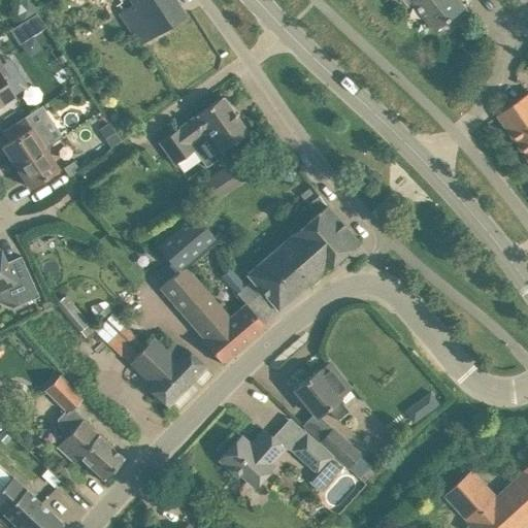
[(130,0),(134,4),(120,13),(140,44),(154,35),(186,14),(175,0),(130,0)]
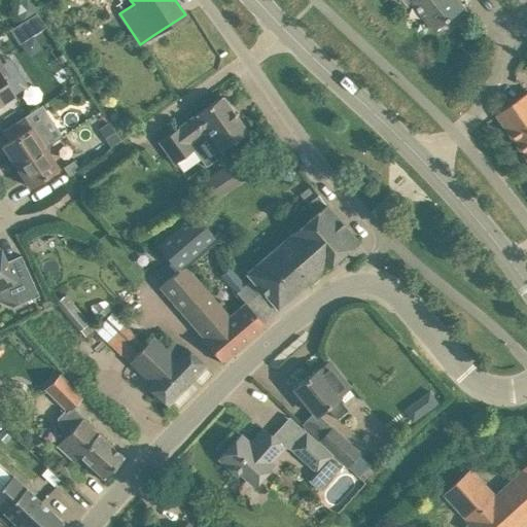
[(459,0),(409,0),(412,3),(413,2),(435,30),(465,7),(459,0)]
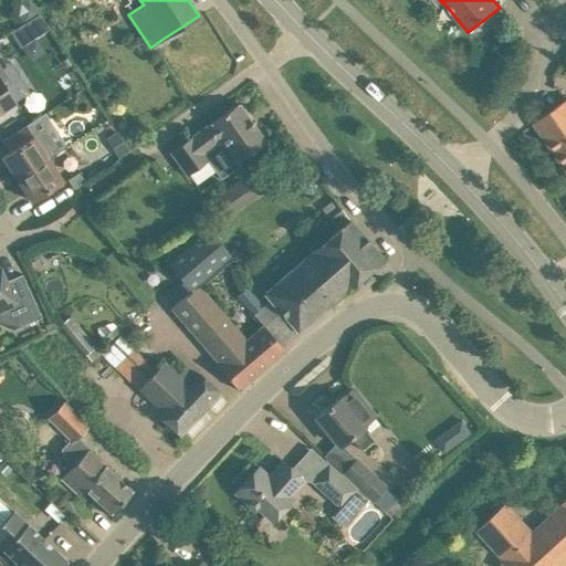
[(23,24),(11,32),(21,46),(49,29),(39,14),(23,24)]
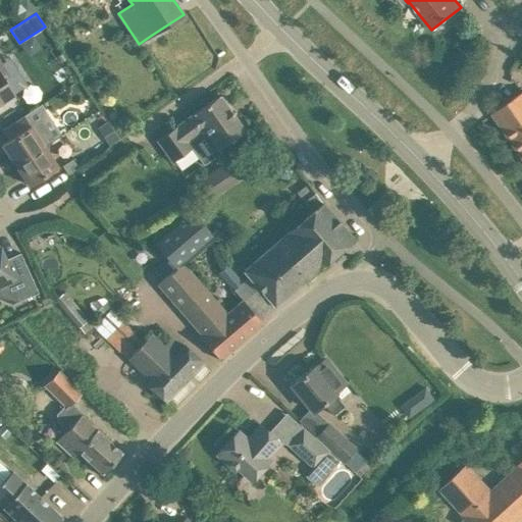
[(9,58),(1,63),(0,61),(0,104),(14,95),(14,94),(28,85),(9,58)]
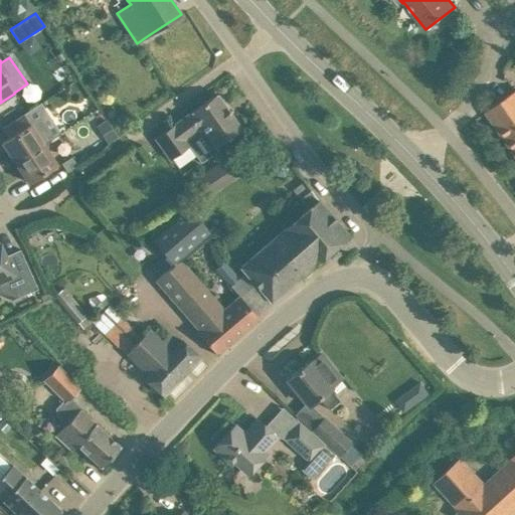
[(514,91),(486,112),(514,154),(514,91)]
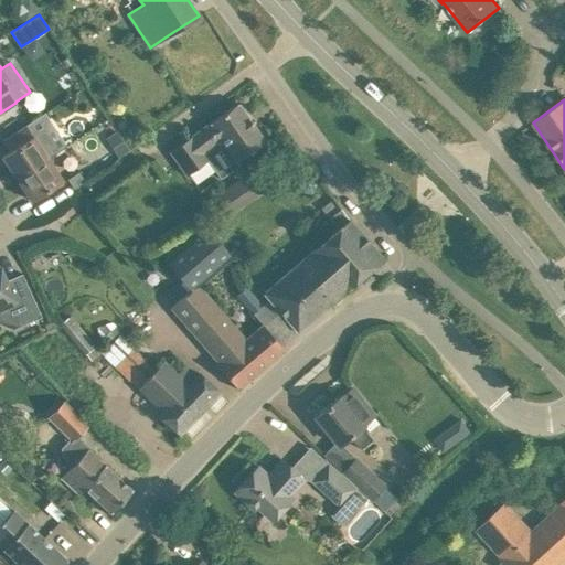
[(170,151),(187,174),(208,160),(221,179),(240,166),(237,161),(265,141),(237,103),(170,151)]
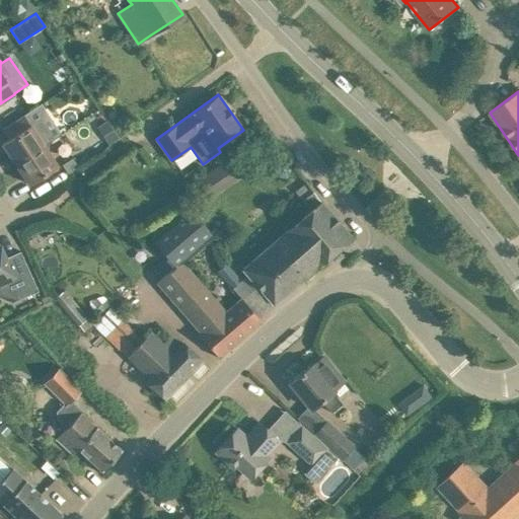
[(44,145),(61,134),(61,133),(60,133),(54,124),(42,122),(32,128),(23,115),(2,129),(8,139),(2,143),(15,164),(44,145)]
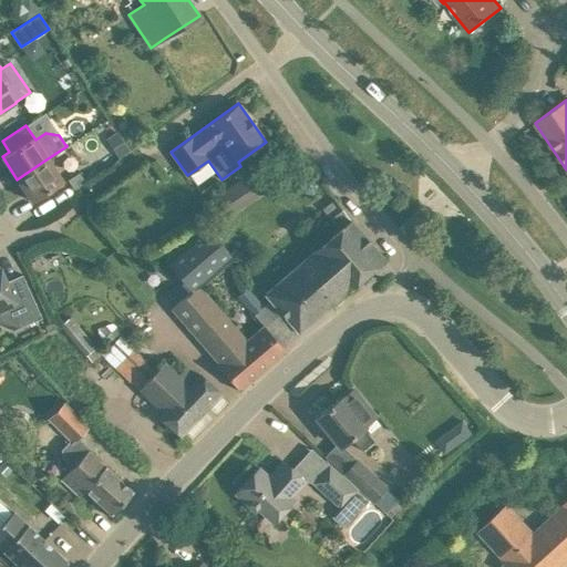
[(119,157),(130,151),(117,132),(106,138),(119,157)]
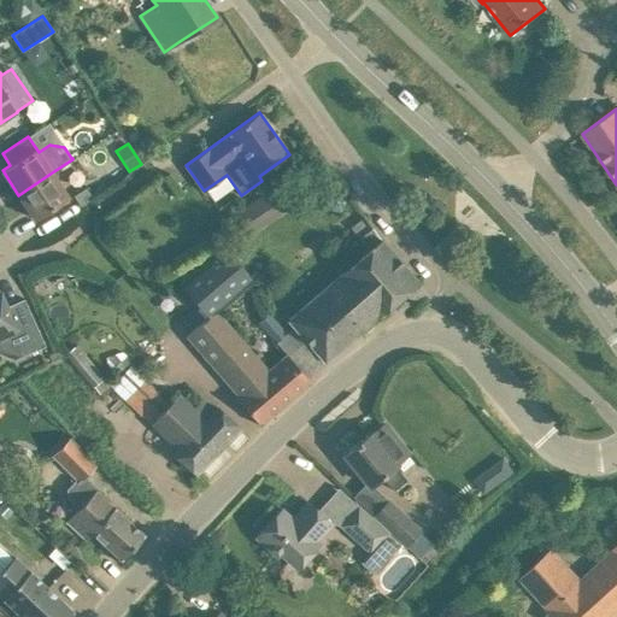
[(18,195),(35,219),(68,198),(52,172),(18,195)]
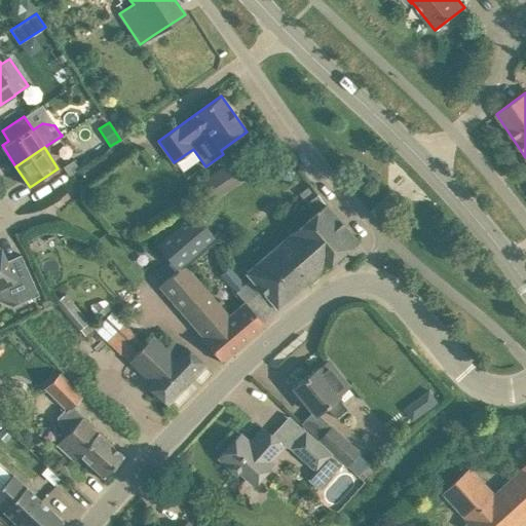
[(241,153),(196,183),(209,202),(255,173),(241,153)]
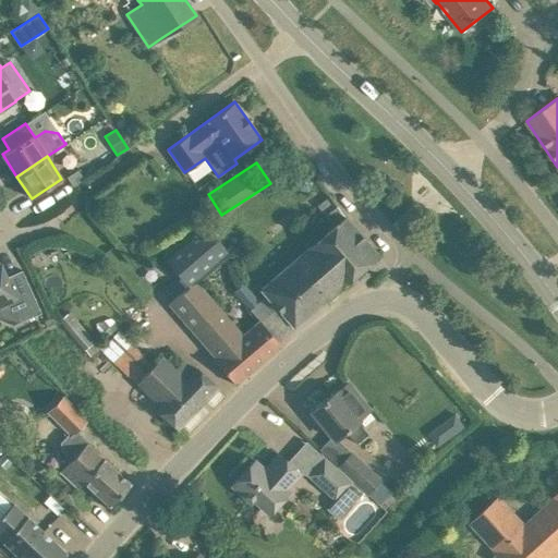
[(79,170),(67,177),(73,186),(84,179),(79,170)]
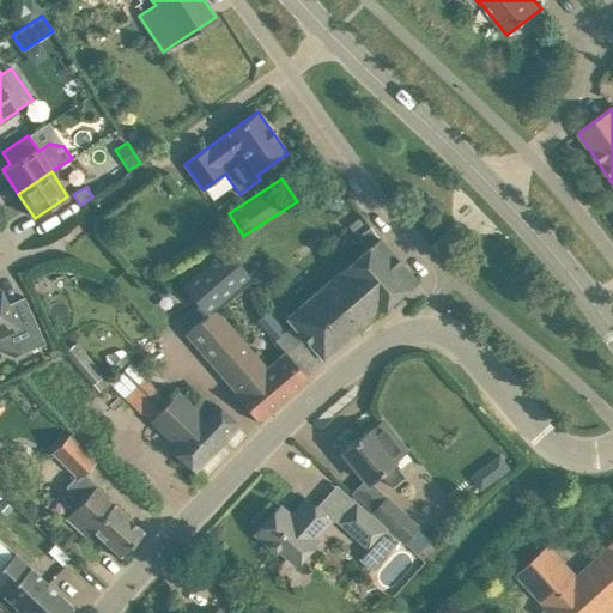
[(340,192),(332,190),(326,195),(325,202),(329,210),(337,211),(344,206),(345,198),(340,192)]
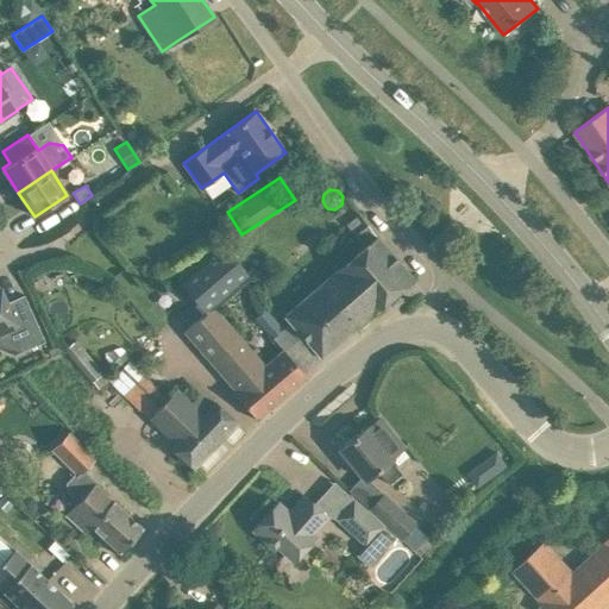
[(364,246),(319,286),(356,327),(413,277),(376,236),(360,214),(346,225),(364,246)]
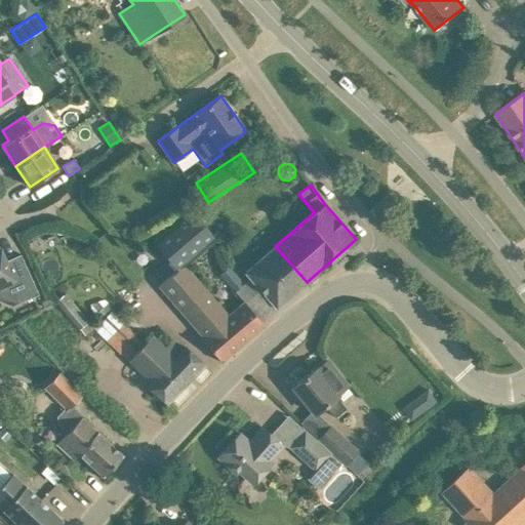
[(177,270),(159,285),(203,336),(201,337),(223,363),(265,326),(243,301),(228,315),(185,265),(215,239),(191,209),(153,241),(177,270)]
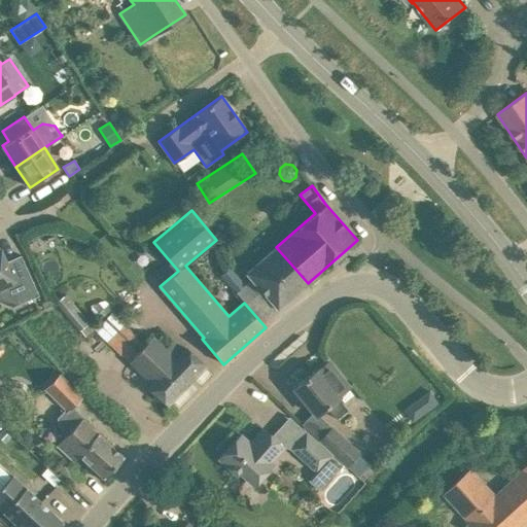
[(220,275),(244,303),(261,322),(308,283),(276,247),(245,273),(247,275),(240,281),(229,268),(220,275)]
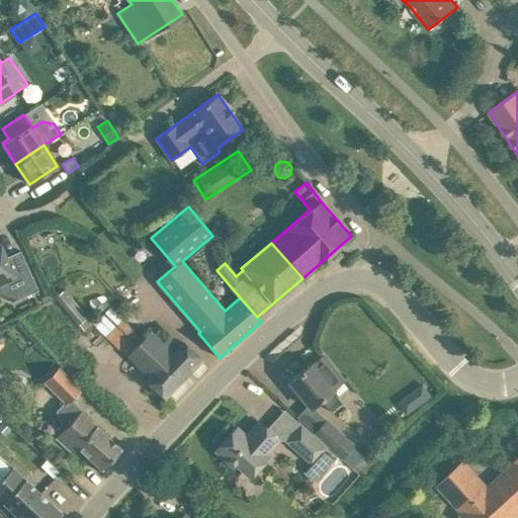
[(0,246),(0,282),(14,276),(23,296),(38,290),(20,251),(5,257),(0,246)]
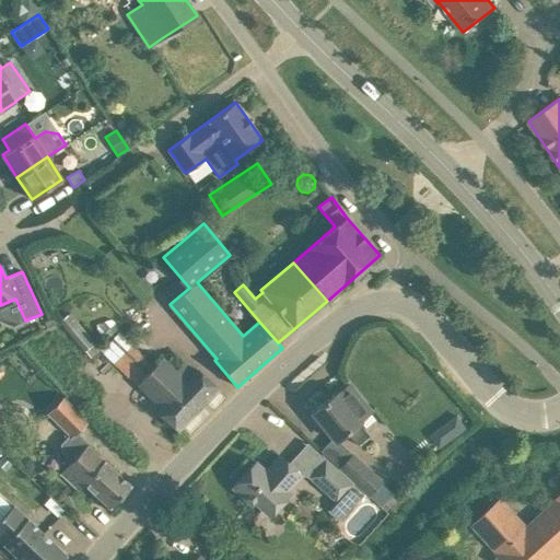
[(59,322),(83,352),(84,350),(90,358),(100,350),(93,343),(95,342),(71,312),(59,322)]
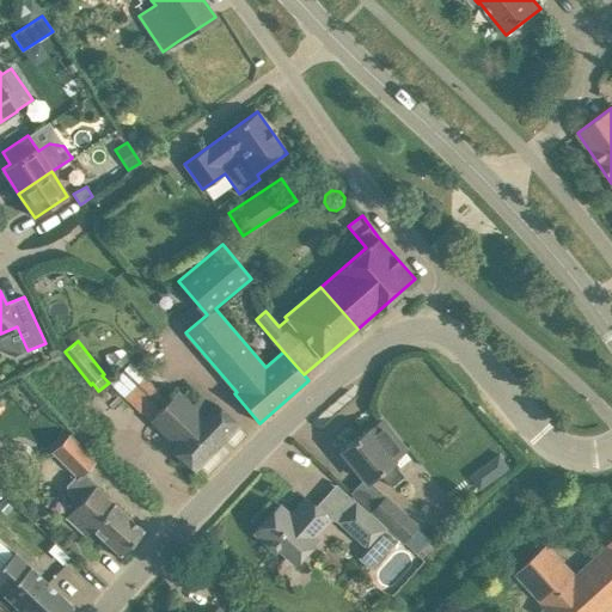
[(106,363),(111,367),(126,352),(122,348),(105,354),(106,363)]
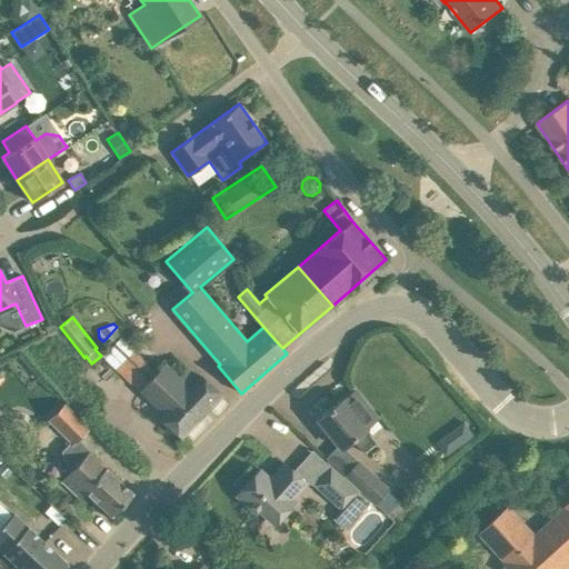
[(101,355),(139,391),(156,372),(117,338),(101,355)]
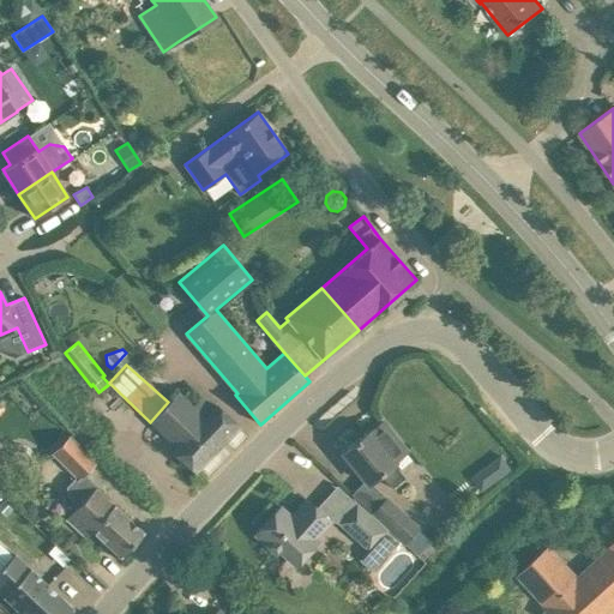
[(154,425),(145,434),(156,445),(166,437),(176,446),(173,451),(196,471),(239,427),(216,405),(214,409),(202,397),(193,405),(178,391),(168,402),(150,422),(154,425)]
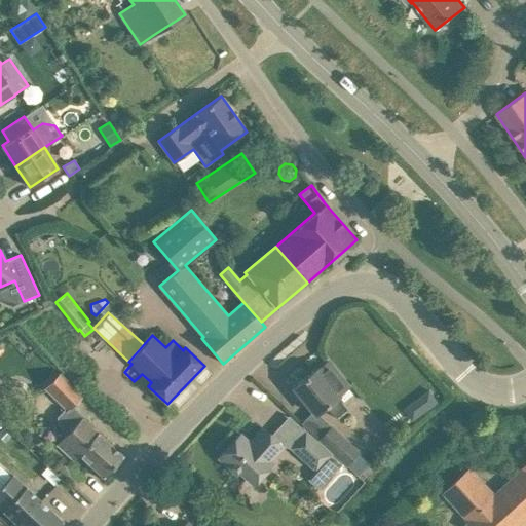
[(293,387),(315,415),(326,406),(336,418),(346,409),(337,398),(338,397),(337,396),(348,386),(328,361),(316,370),(315,369),(293,387)]
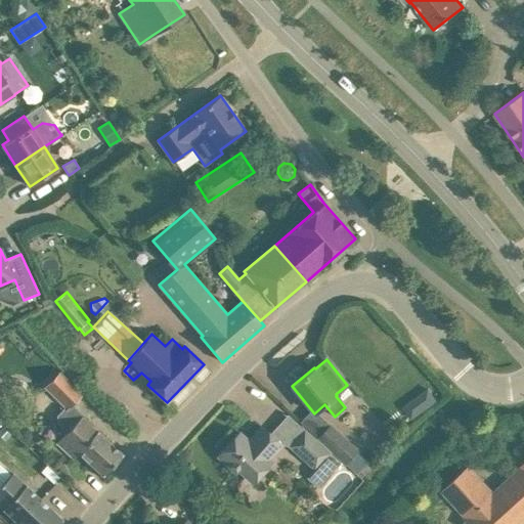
[(64,407),(67,409),(72,403),(82,393),(60,372),(45,388),(64,407)]
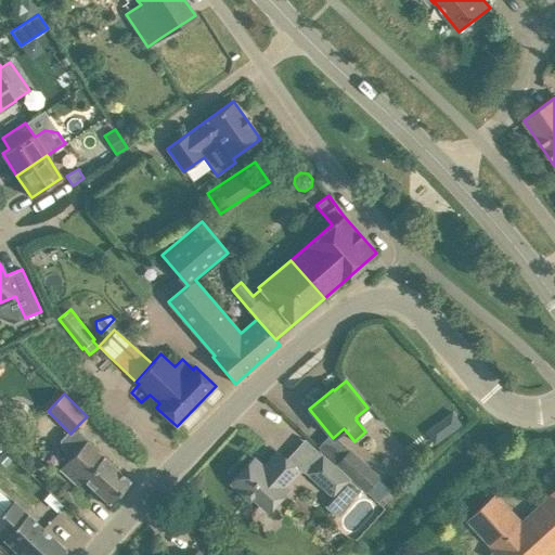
[(447,416),(446,424),(451,431),(451,433),(462,424),(453,411),(447,416)]
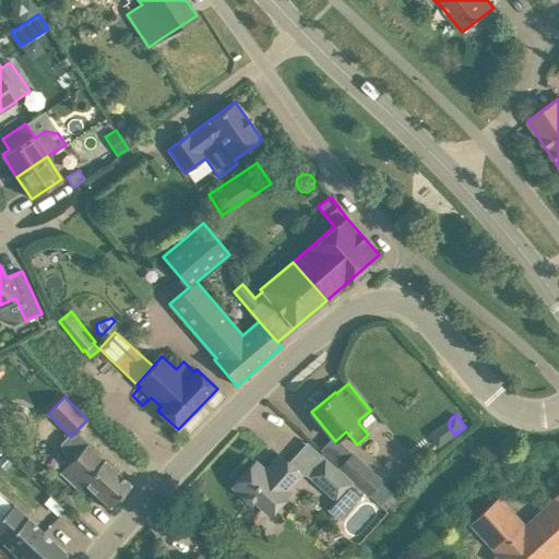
[(72,459),(59,473),(76,489),(83,482),(110,507),(131,485),(104,460),(103,460),(87,445),(90,442),(76,430),(71,437),(69,435),(61,442),(61,449),(72,459)]
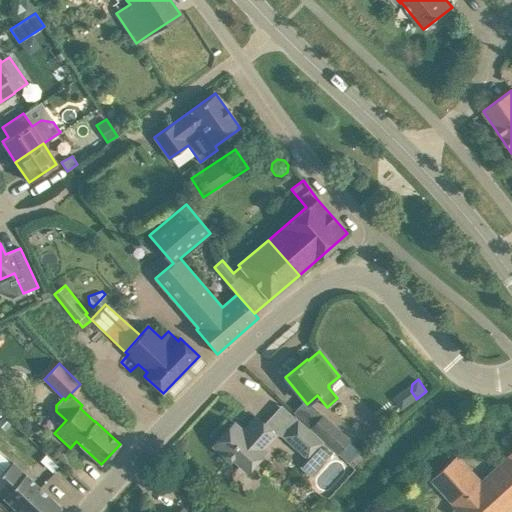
[(320,414),(308,426),(323,439),(337,452),(349,440),(320,414)]
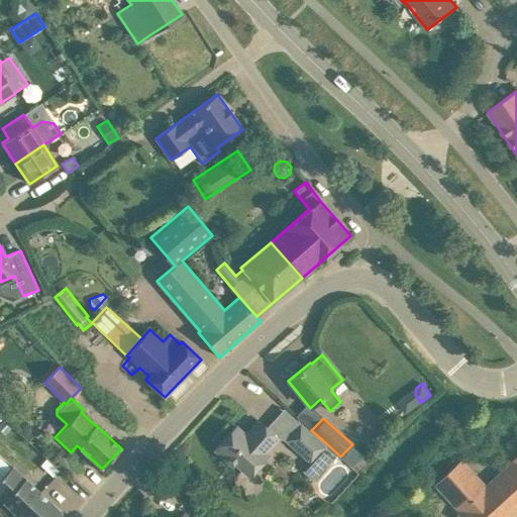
[(326,443),(311,430),(298,419),(281,438),(308,462),(315,455),(324,445),(326,443)]
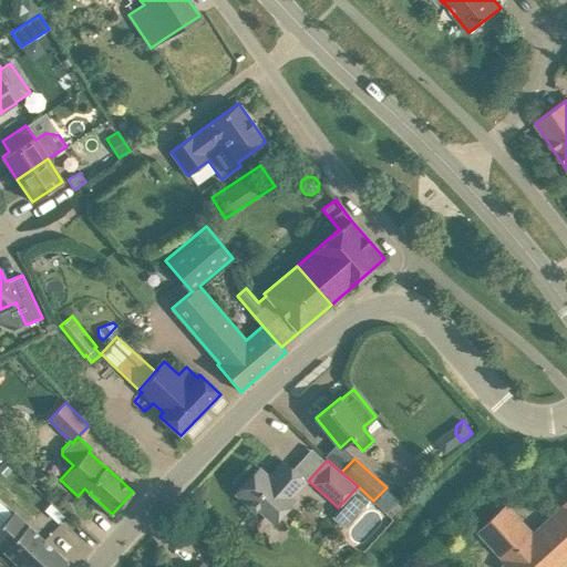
[(11,470),(3,462),(0,465),(0,471),(6,476),(11,470)]
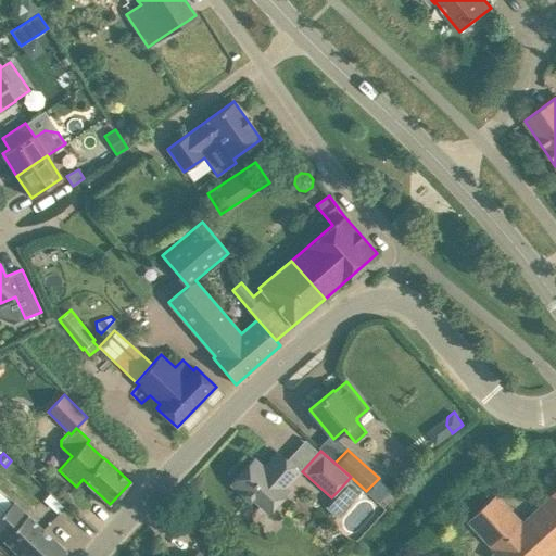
[(253,498),(268,513),(288,490),(286,488),(299,472),(278,453),(264,468),(254,459),(231,484),(251,502),(253,498)]
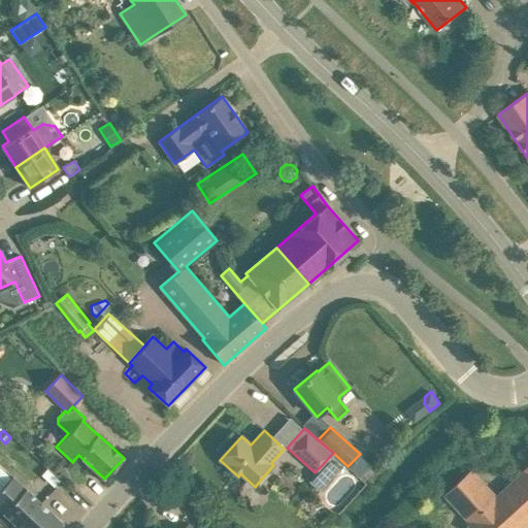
[(331,455),(322,465),(333,475),(342,465),(331,455)]
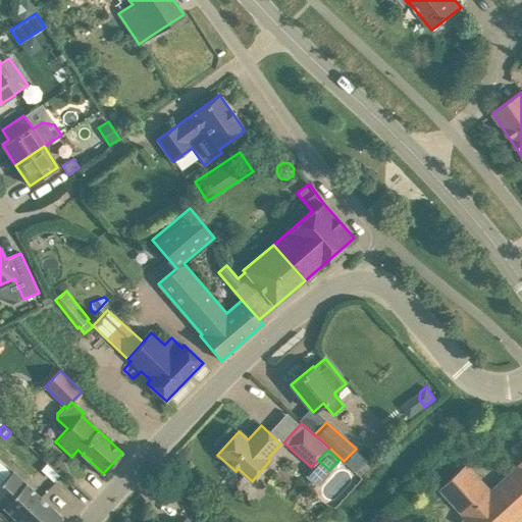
[(521,461),(519,464),(520,466),(491,492),(466,465),(441,488),(466,515),(464,517),(468,521),(518,521),(521,519),(521,461)]
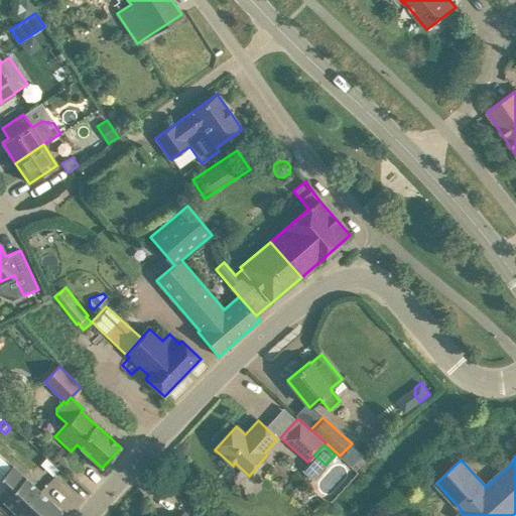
[(59,515),(57,514),(60,512),(12,466),(0,478),(0,498),(14,512),(11,515),(59,515)]
